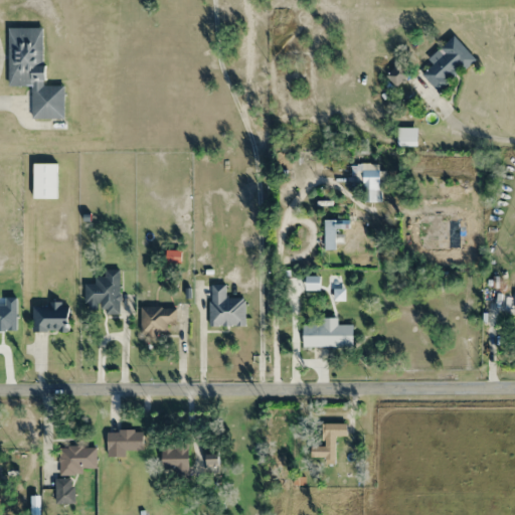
[(43,27),(7,28),(8,86),(31,86),(31,119),(64,119),(63,86),(43,86),(43,27)]
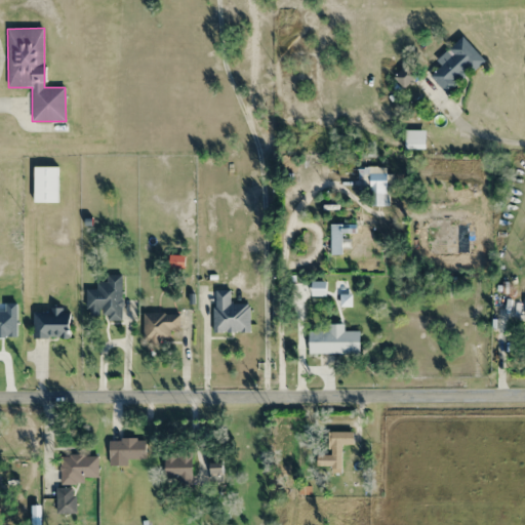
[(452,54),(430,76),(446,92),(482,58),(461,37),(448,49),(452,54)]
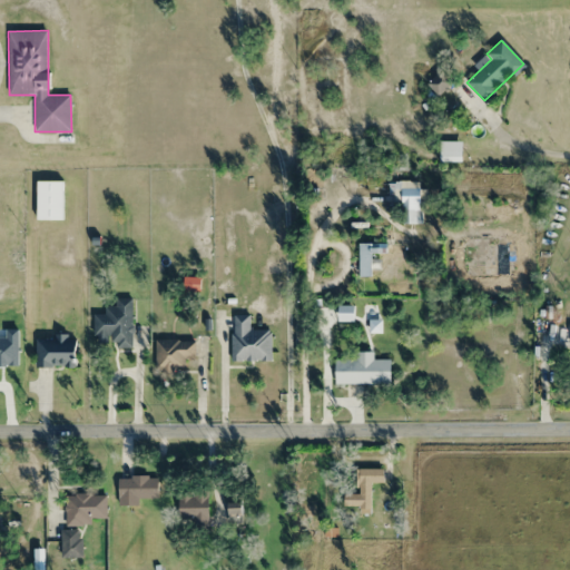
[(428,84),(438,96),(452,84),(442,70),(428,84)]
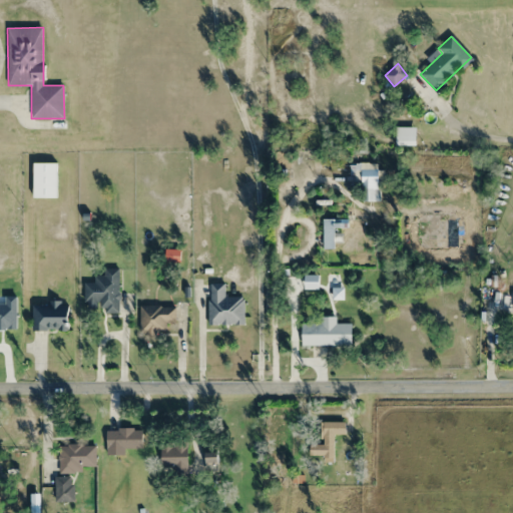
[(32,198),(57,198),(57,162),(32,162),(32,198)]
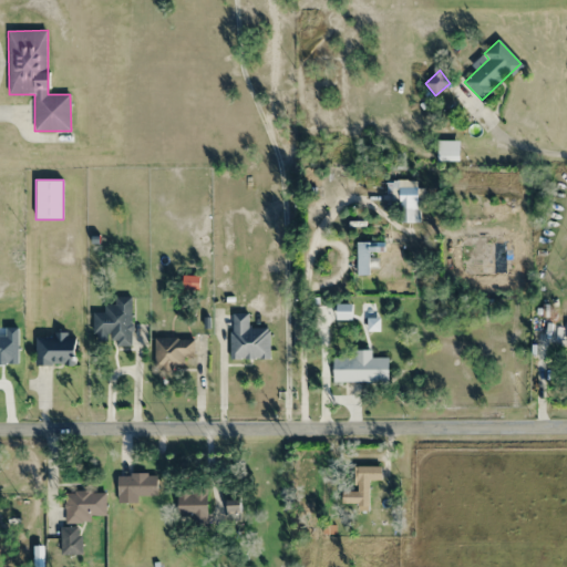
[(388,183),(388,203),(398,203),(398,222),(419,222),(419,183),(388,183)]
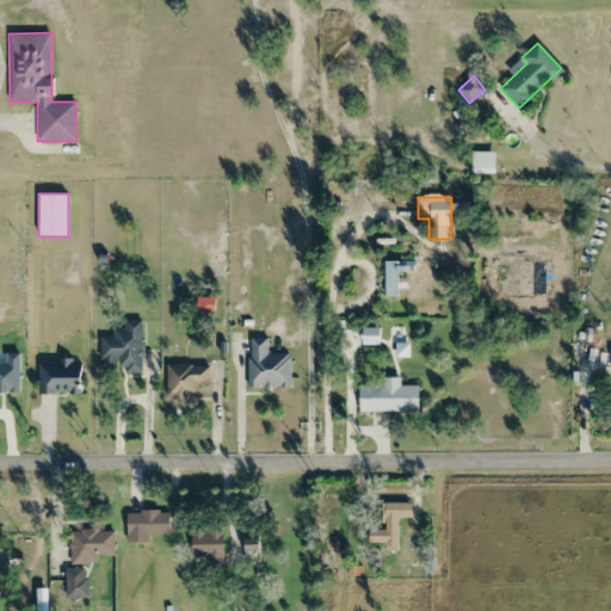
[(386,296),(397,296),(397,261),(386,261),(386,296)]
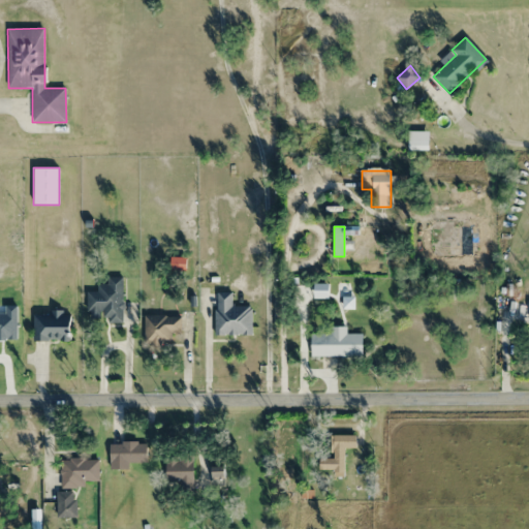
[(122,277),(107,277),(107,284),(96,284),(96,291),(87,291),(87,318),(105,318),(105,323),(122,323),(122,277)]
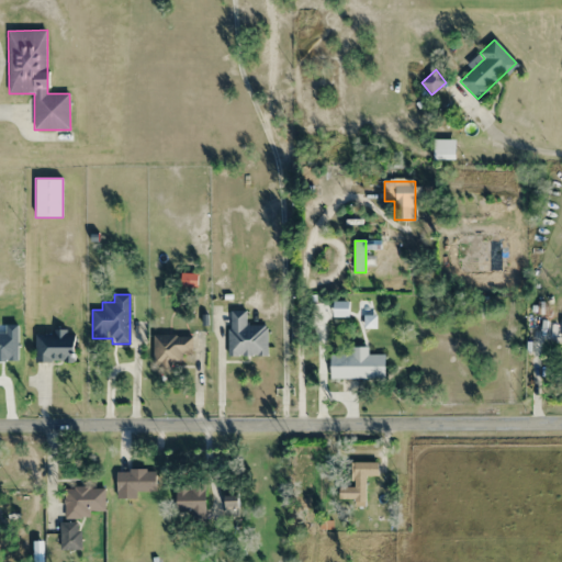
[(228,356),(267,356),(267,325),(246,325),(246,310),(228,310),(228,356)]
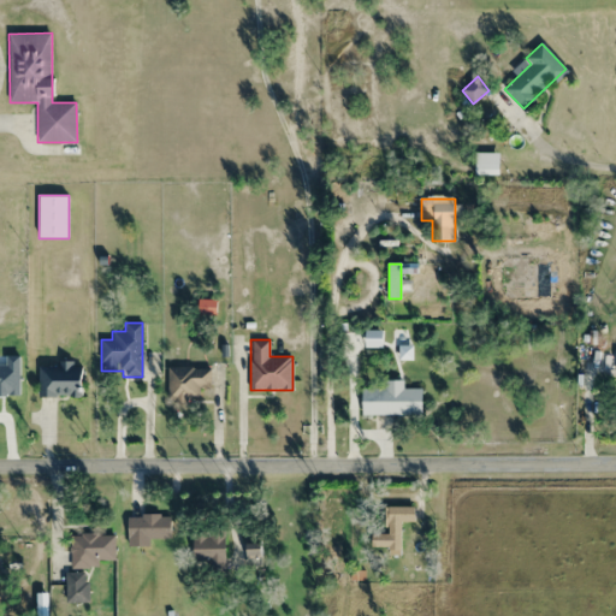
[(39,397),(82,397),(82,363),(39,363),(39,397)]
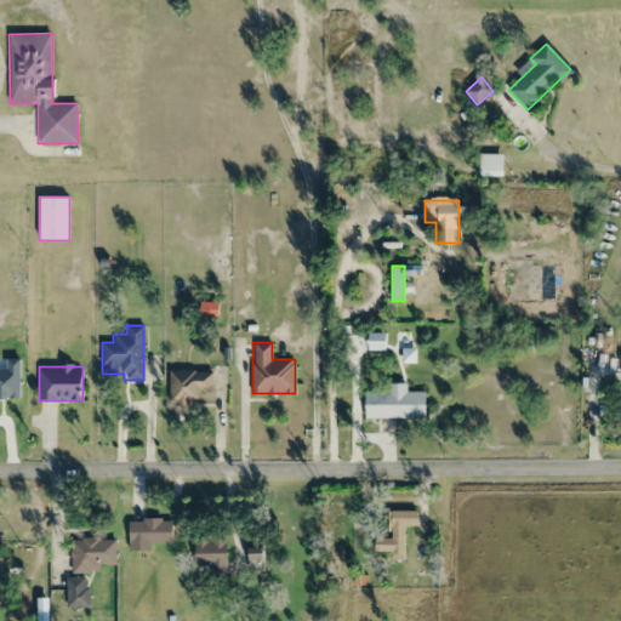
[(201,391),(212,391),(212,370),(169,370),(169,404),(201,404),(201,391)]
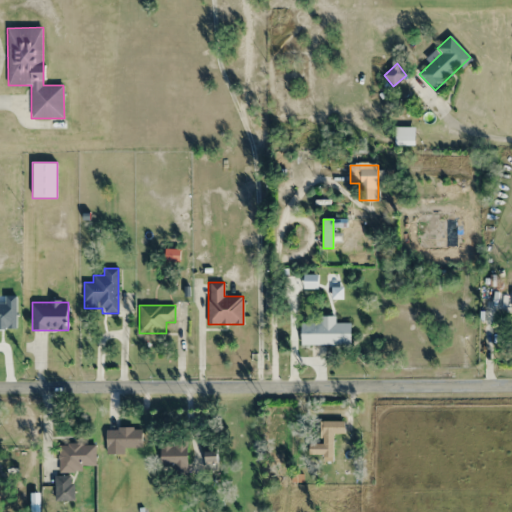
[(350,345),(350,323),(334,323),(334,317),(301,317),(301,345),(350,345)]
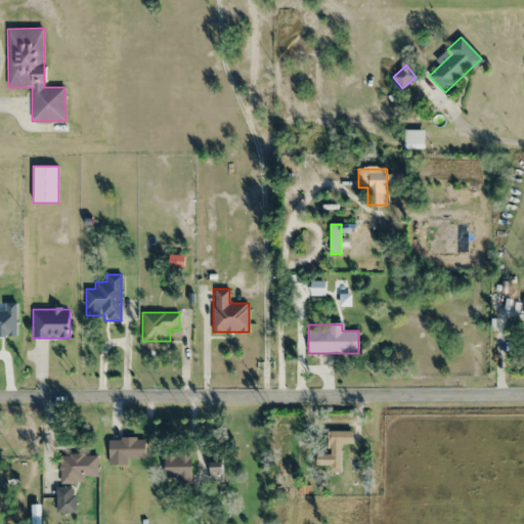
[(328,432),(328,457),(339,457),(339,432),(328,432)]
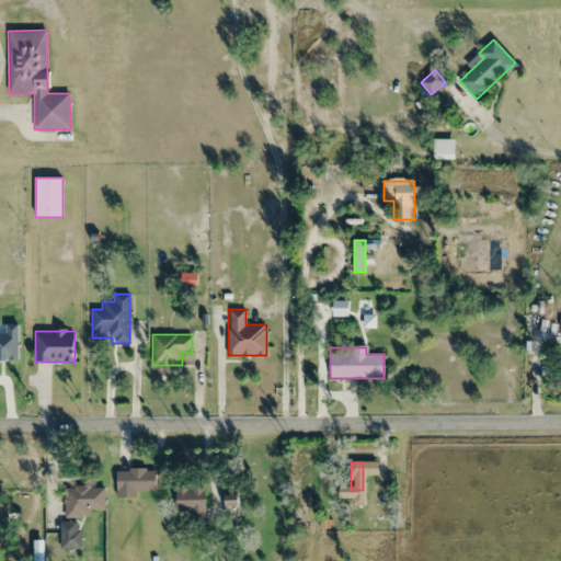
[(136,490),(156,490),(156,468),(116,469),(116,497),(136,497),(136,490)]
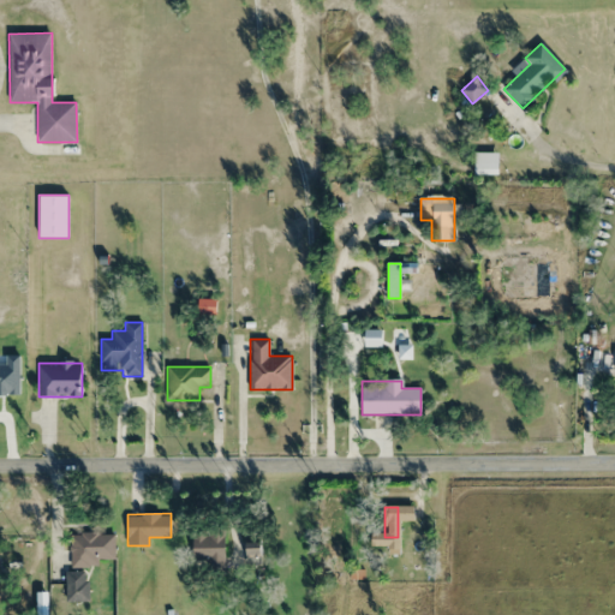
[(192,569),(224,569),(224,529),(192,529),(192,569)]
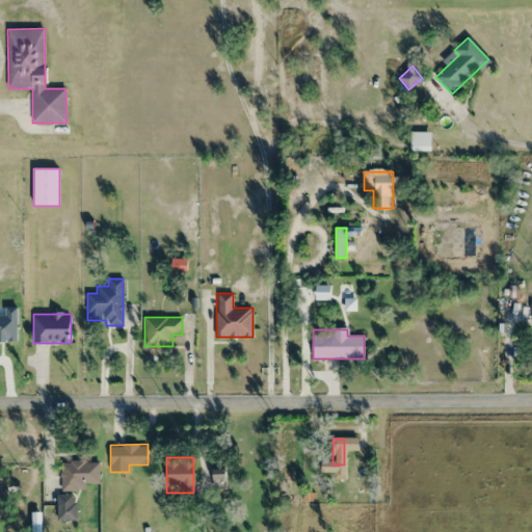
[(99,462),(61,461),(61,487),(99,488),(99,462)]
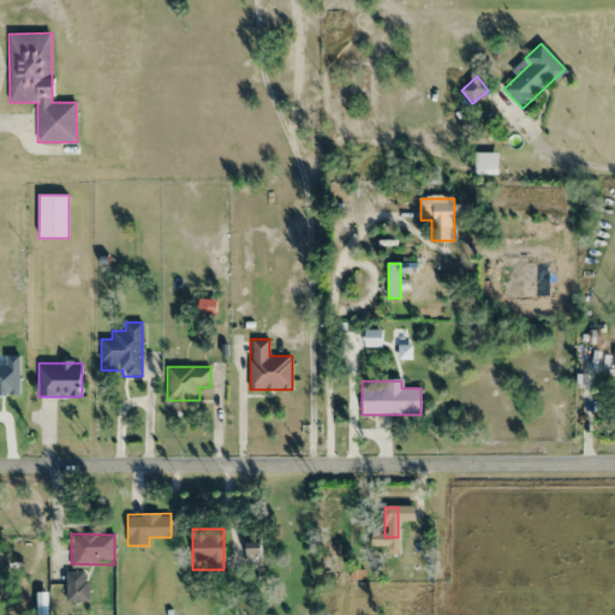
[(88,602),(87,571),(66,572),(66,603),(88,602)]
